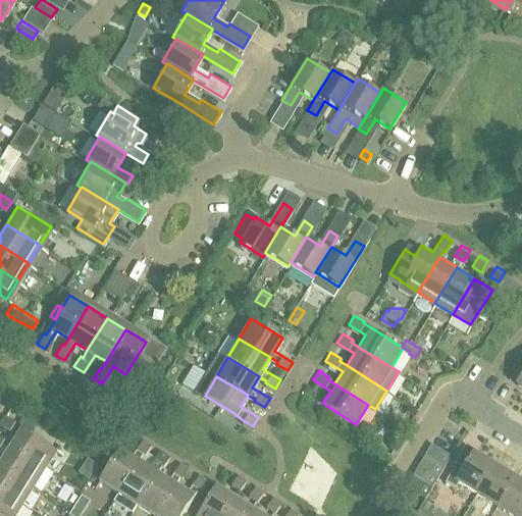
[(15,420),(4,414),(0,420),(0,422),(9,428),(15,420)]
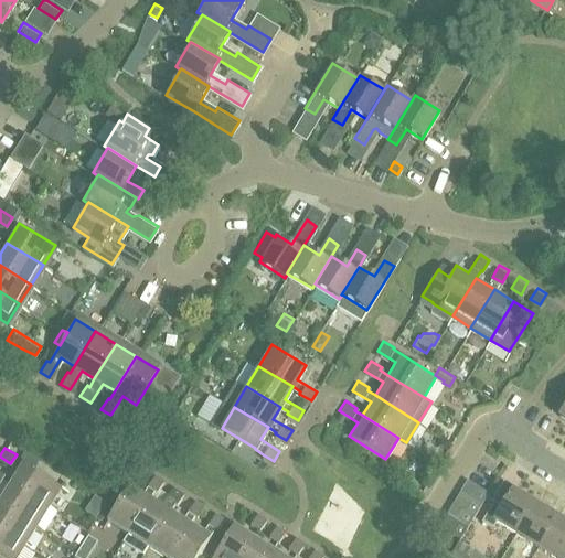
[(22,461),(13,475),(10,480),(48,503),(51,499),(60,484),(22,461)]
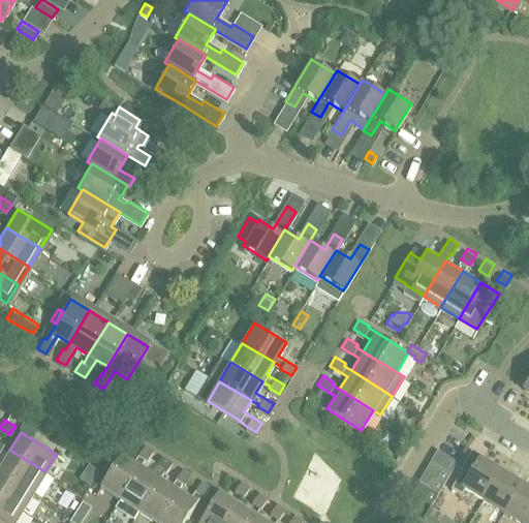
[(120,453),(99,486),(119,497),(120,498),(141,466),(146,459),(147,460),(154,449),(145,443),(133,461),(120,453)]
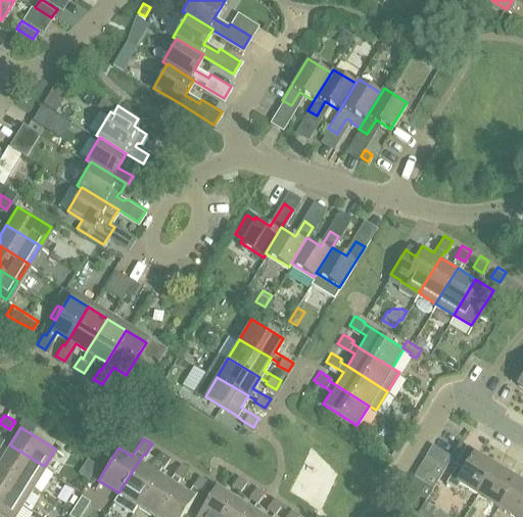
[(426,452),(445,463),(452,453),(432,440),(426,452)]
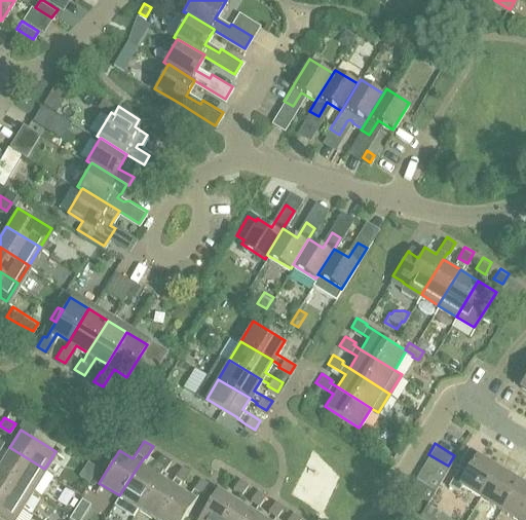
[(9,447),(4,456),(0,462),(0,466),(33,487),(38,478),(44,469),(9,447)]
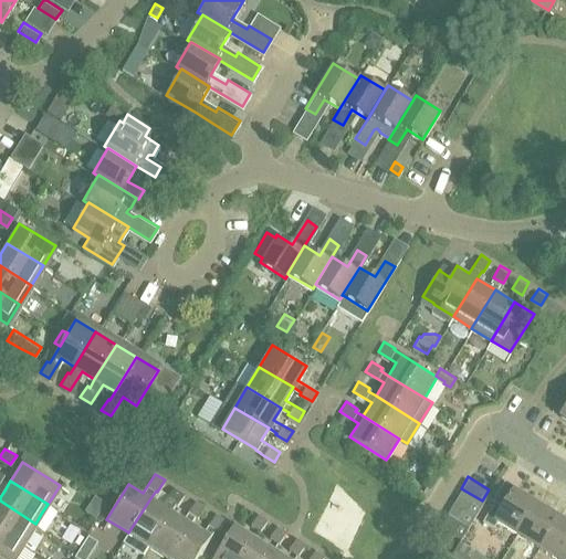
[(516,531),(535,501),(512,486),(502,503),(494,498),(482,518),(493,525),(496,519),(516,531)]
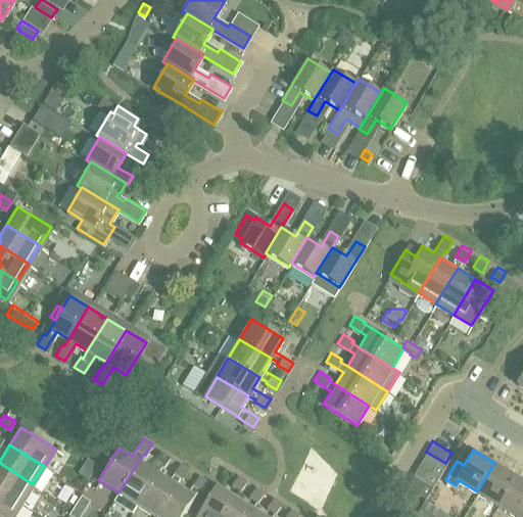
[(117,491),(113,499),(132,510),(136,504),(137,504),(157,472),(161,465),(164,466),(171,456),(161,451),(150,468),(139,461),(119,492),(117,491)]
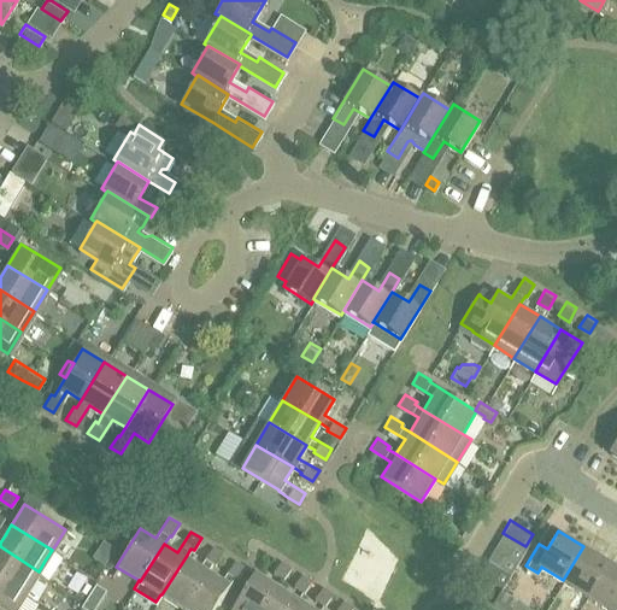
[(503,533),(494,545),(518,559),(526,546),(503,533)]
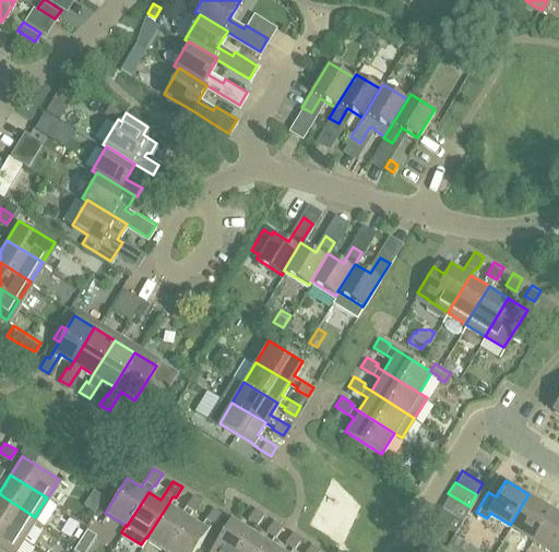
[(180,512),(168,504),(146,538),(167,551),(188,517),(193,510),(195,511),(202,500),(192,493),(180,512)]
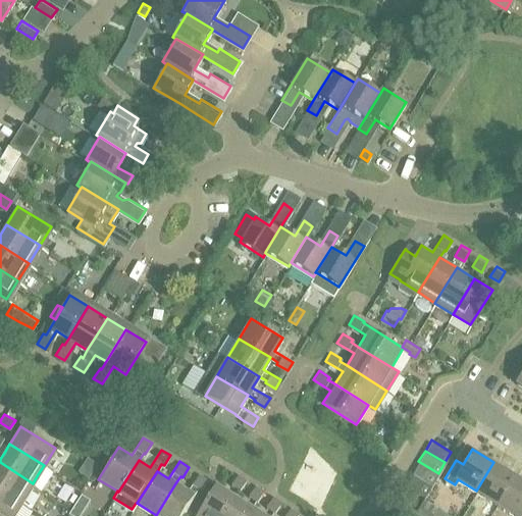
[(438,473),(418,461),(413,471),(432,483),(438,473)]
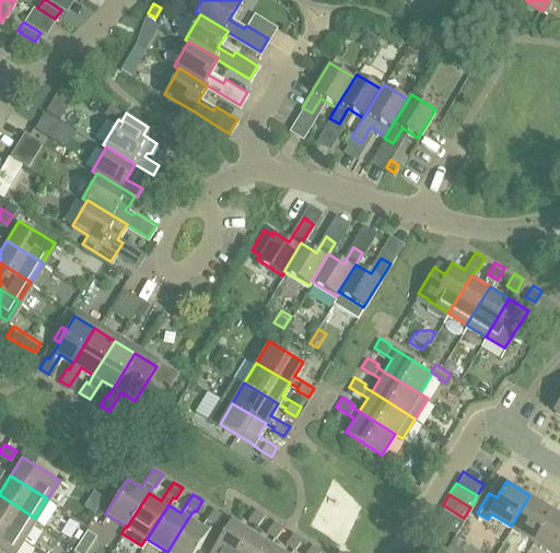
[(35,518),(0,495),(0,522),(23,537),(35,518)]
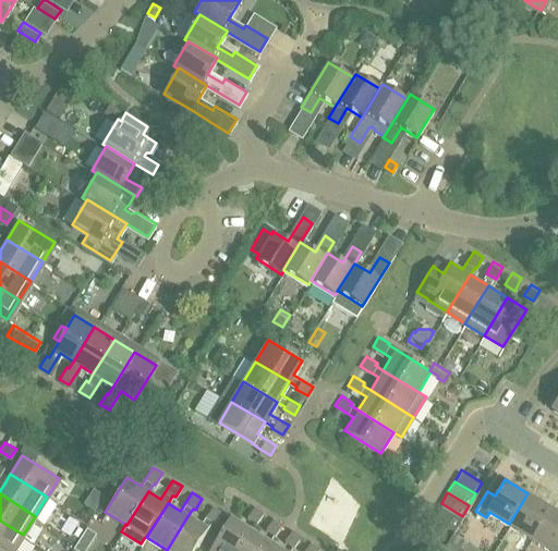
[(550,507),(528,493),(509,524),(532,537),(550,507)]
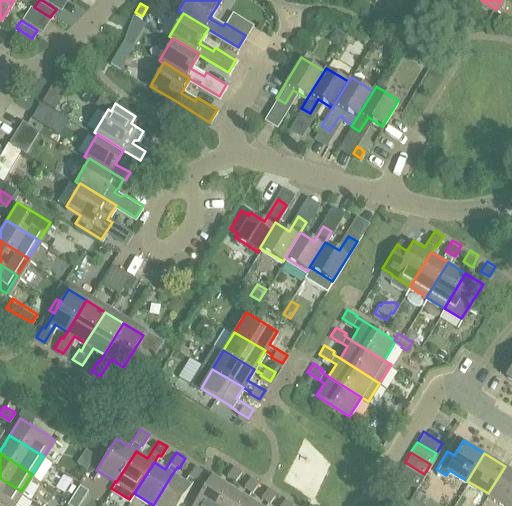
[(236,479),(243,467),(234,462),(227,473),(236,479)]
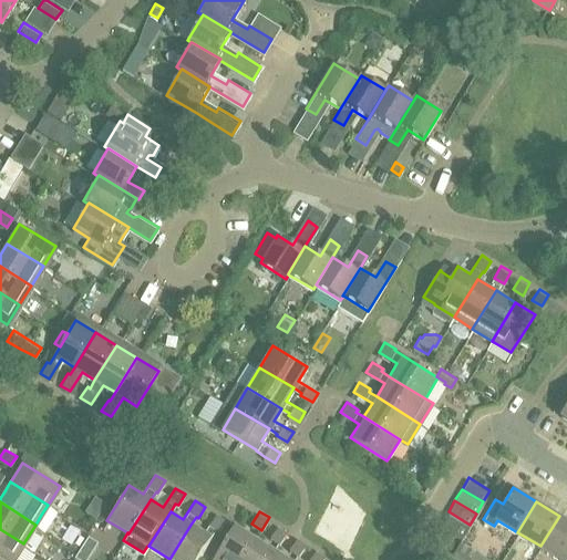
[(470,525),(449,511),(441,524),(463,536),(470,525)]
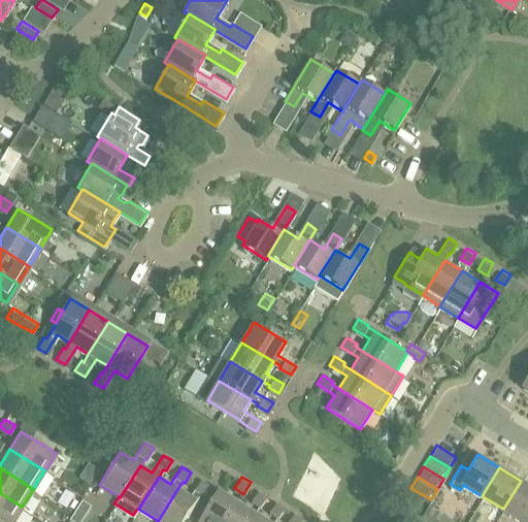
[(189,496),(177,489),(158,521),(159,521),(183,521),(201,493),(203,494),(209,484),(200,479),(189,496)]
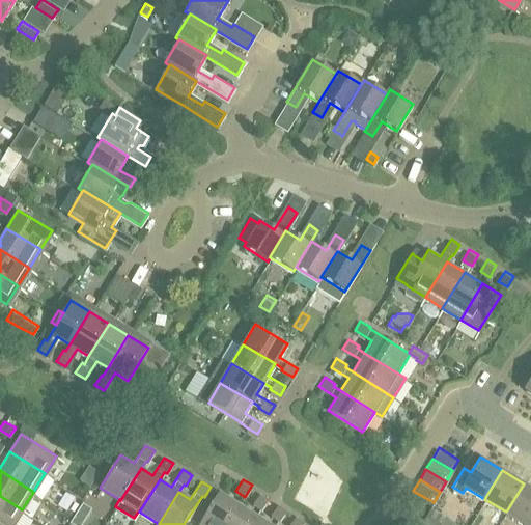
[(530,518),(530,488),(524,484),(506,512),(527,524),(530,518)]
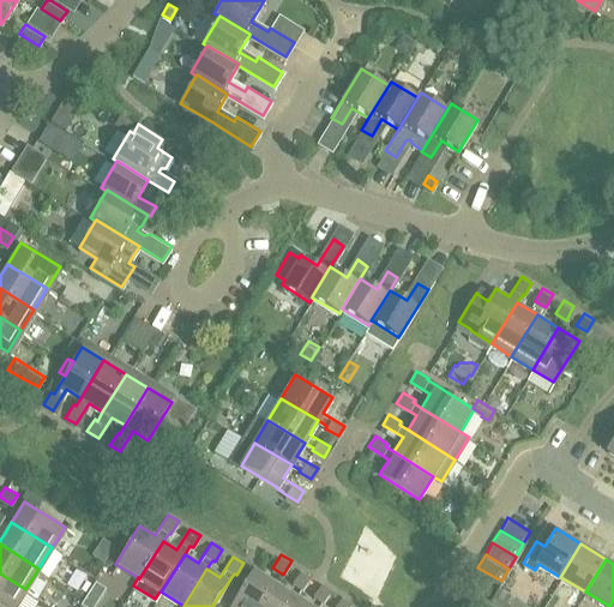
[(304,588),(312,574),(301,568),(293,581),(304,588)]
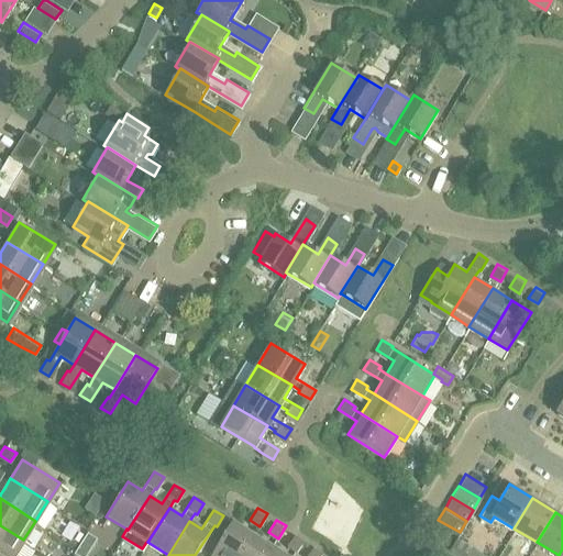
[(236,555),(252,533),(233,521),(210,555),(236,555)]
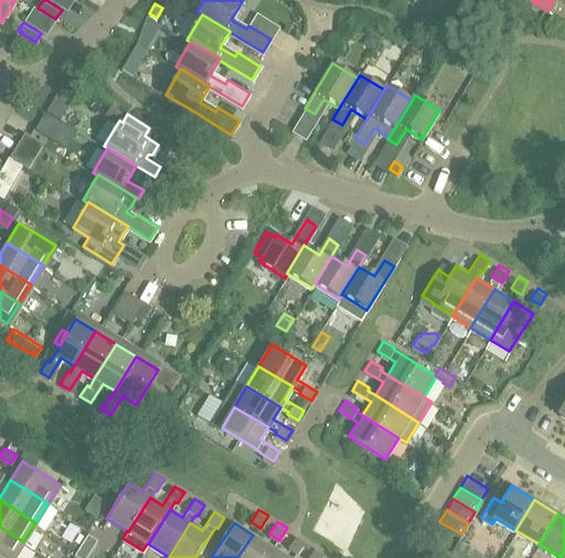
[(12,557),(23,542),(0,527),(0,554),(6,557),(12,557)]
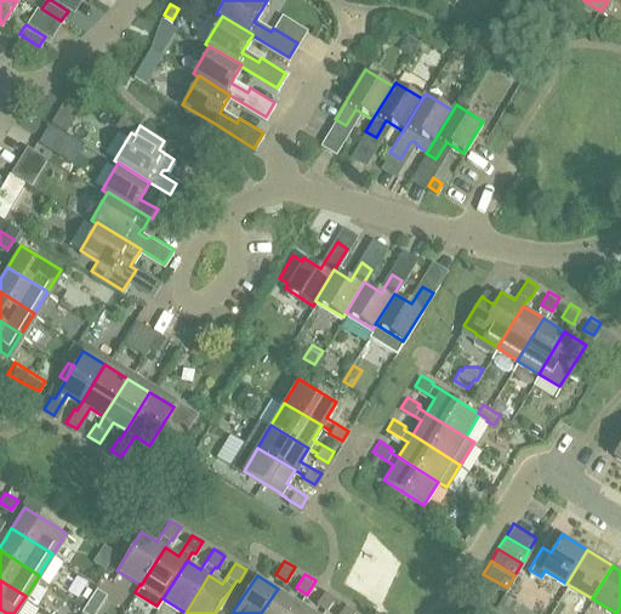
[(86,602),(85,604),(83,608),(84,608),(92,613),(107,591),(97,585),(86,602)]
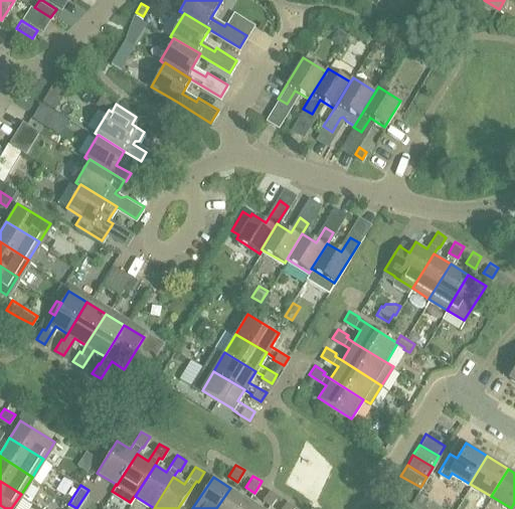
[(273,503),(279,492),(270,486),(264,498),(273,503)]
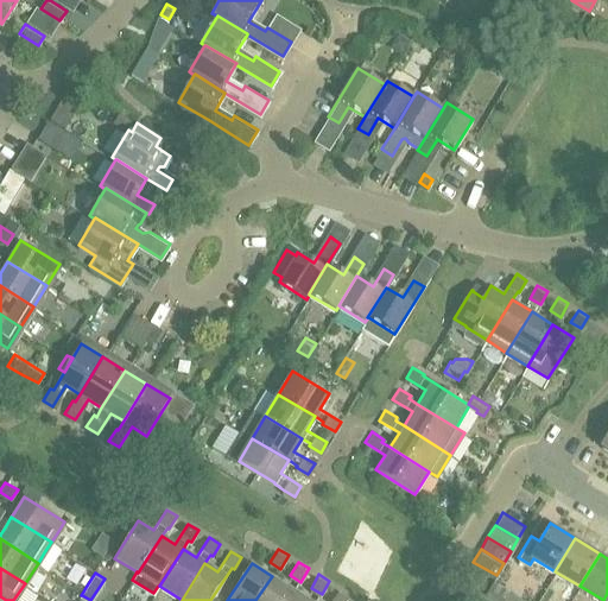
[(272,576),(255,600),(285,600),(292,589),(272,576)]
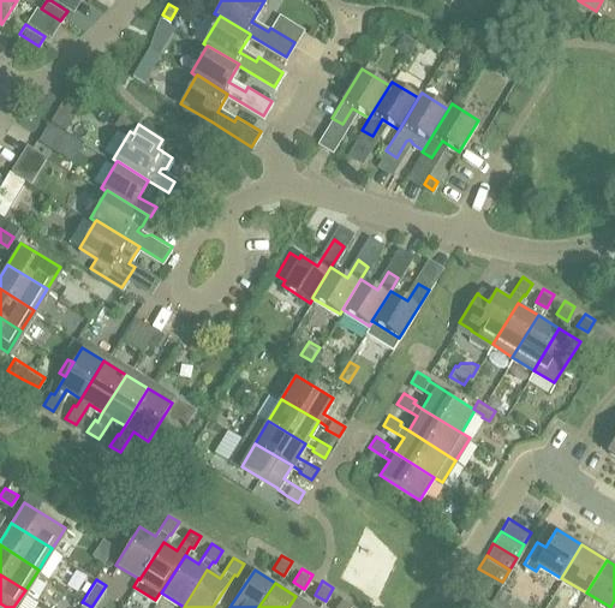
[(537,607),(508,590),(501,601),(501,602),(509,607),(537,607)]
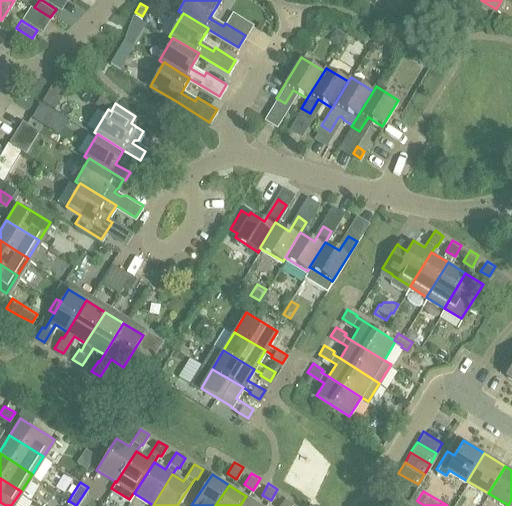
[(279,505),(290,505),(294,500),(286,495),(279,505)]
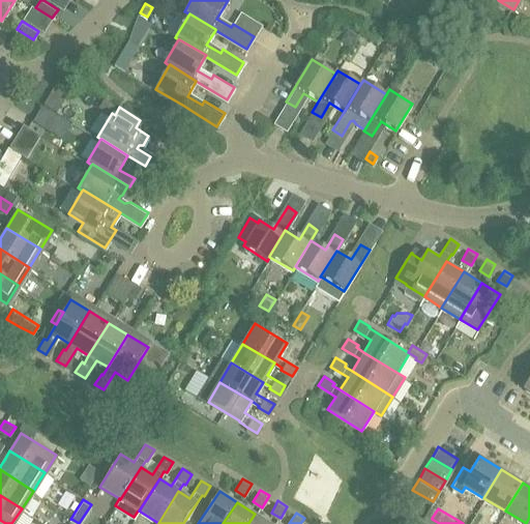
[(270,523),(255,514),(248,523),(270,523)]
